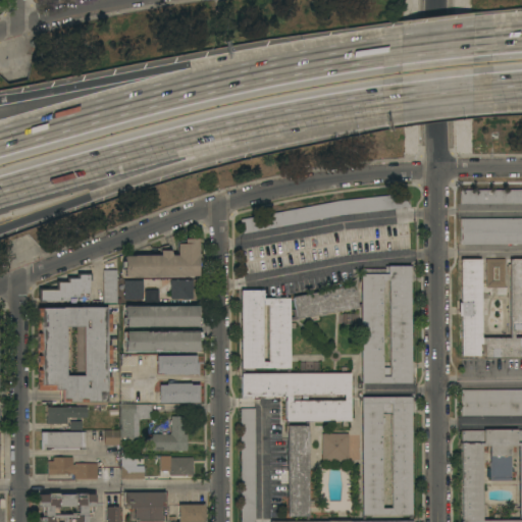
[(521,204),(460,204),(460,190),(521,190),(521,204)]
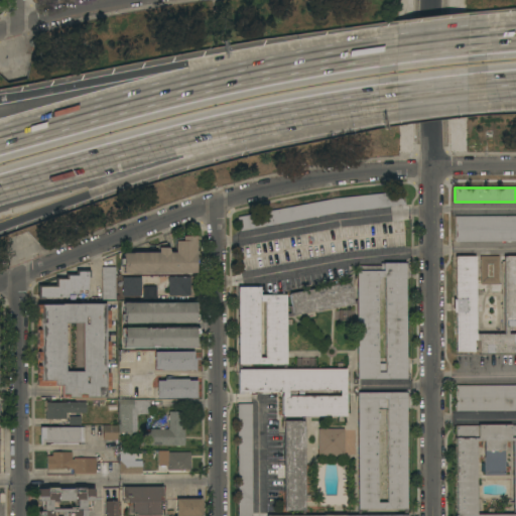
[(335,199),(403,191),(404,206),(337,213),(240,231),(237,217),(335,199)]
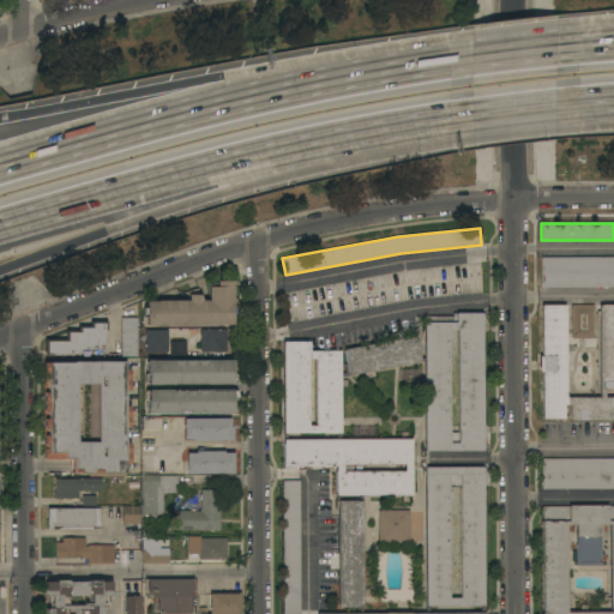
[(613,257),(613,288),(541,288),(541,258),(613,257)]
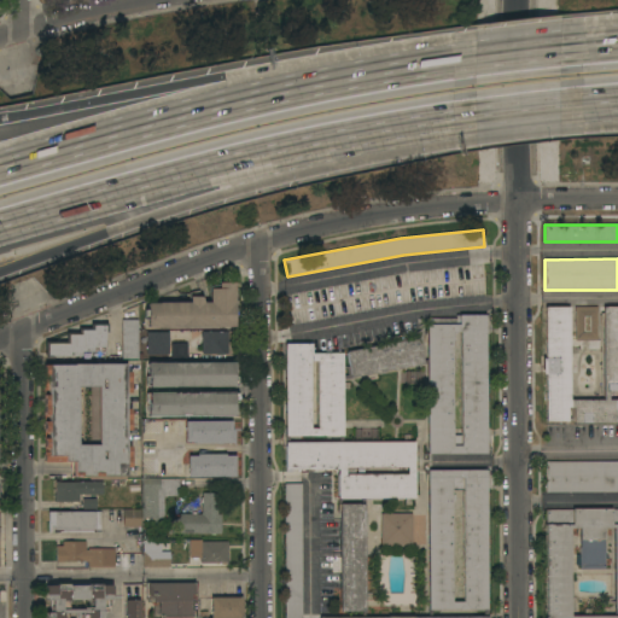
[(146,328),(146,320),(143,320),(143,310),(146,310),(146,303),(188,303),(188,297),(200,297),(203,303),(208,303),(209,289),(217,289),(217,283),(233,283),(233,290),(237,290),(237,318),(234,318),(234,327),(146,328)]
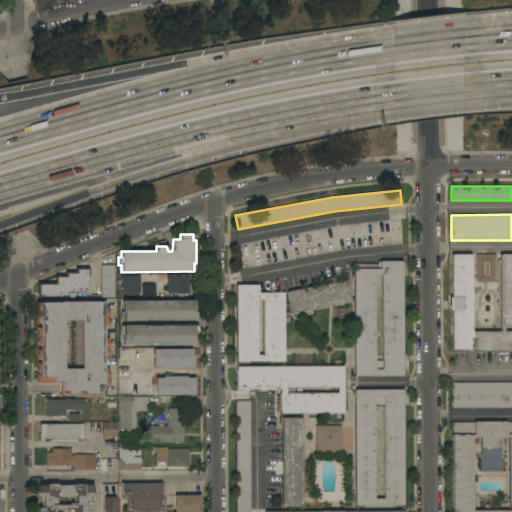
[(511,351),(475,351),(475,349),(470,349),(451,349),(451,310),(448,310),(448,297),(451,297),(451,255),(471,255),(471,332),(499,331),(499,255),(511,254),(511,351)]
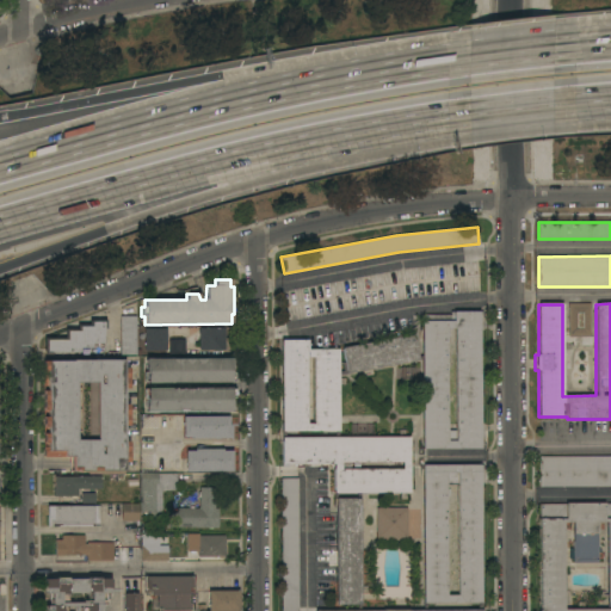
[(568,304),(591,304),(591,337),(568,337),(568,304)]
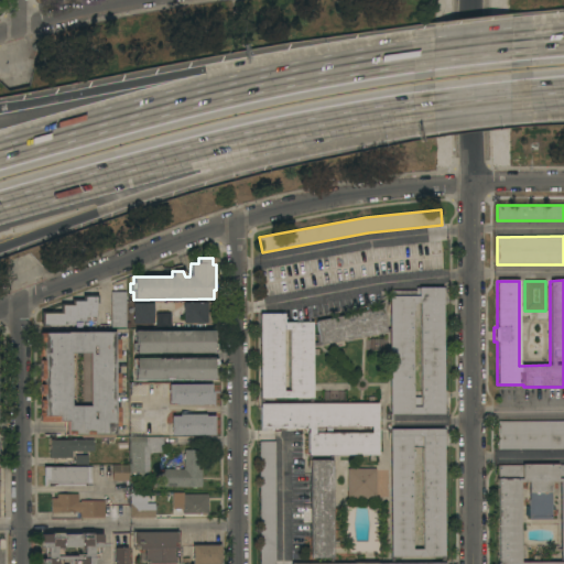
[(389,296),(389,291),(415,291),(415,288),(445,288),(445,296),(443,296),(444,414),(389,415),(389,296)]
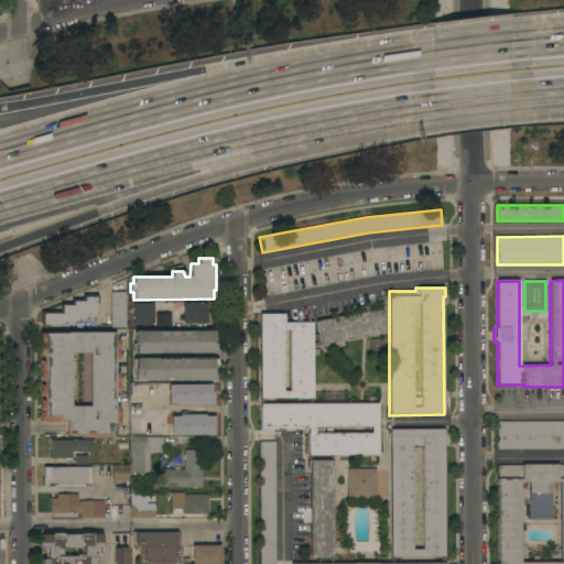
[(126,328),(110,328),(110,292),(126,292),(126,328)]
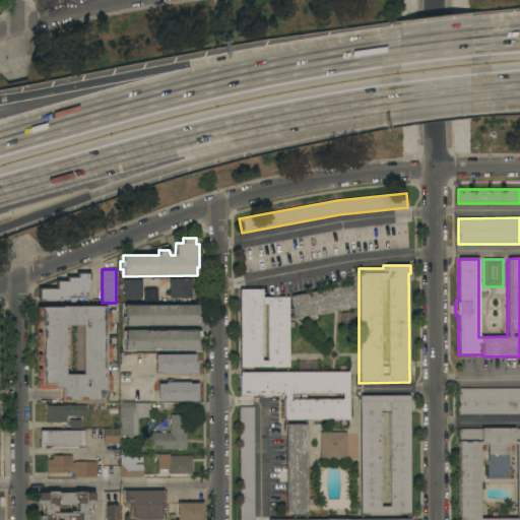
[(78,293),(78,297),(68,297),(68,301),(48,301),(48,304),(38,304),(38,287),(55,287),(55,279),(66,279),(66,276),(76,276),(76,272),(90,272),(90,279),(88,279),(88,293),(78,293)]
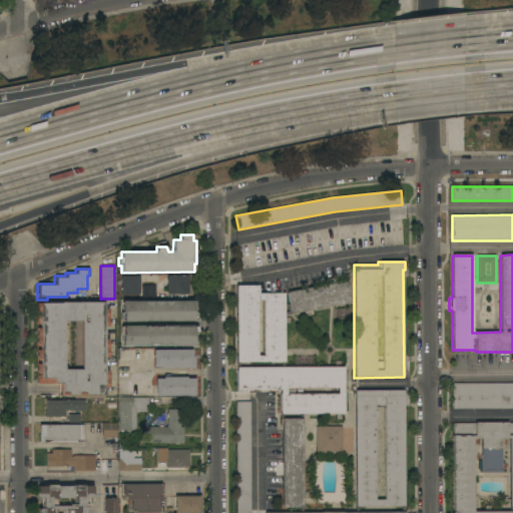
[(121,276),(140,276),(140,295),(121,295),(121,276)]
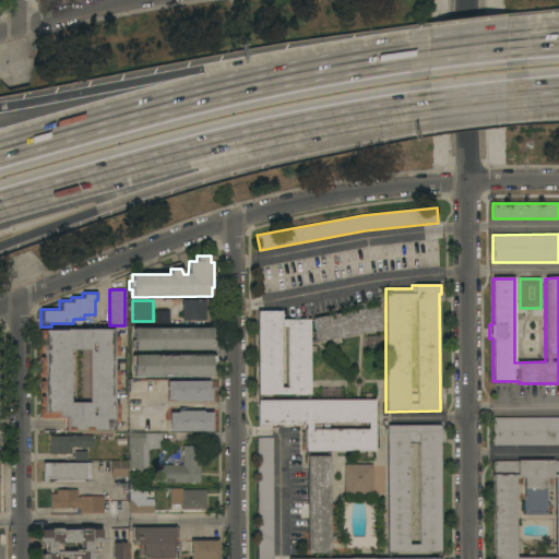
[(205,300),(205,313),(202,313),(202,320),(182,321),(182,307),(181,307),(181,302),(181,300),(205,300)]
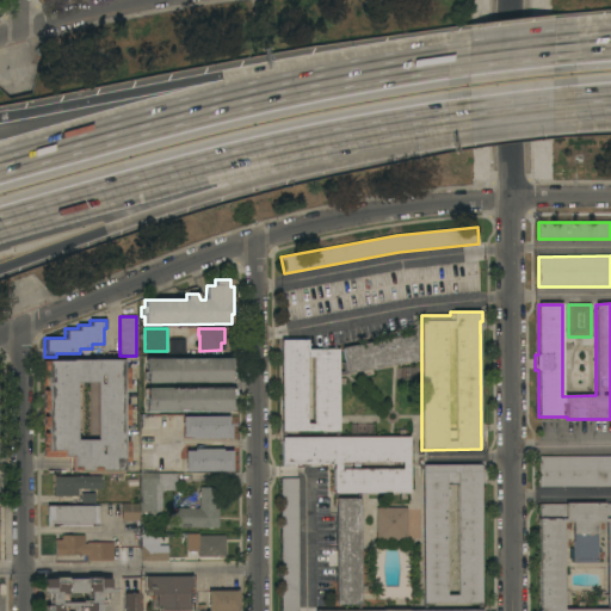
[(413,334),(418,360),(347,374),(341,349),(413,334)]
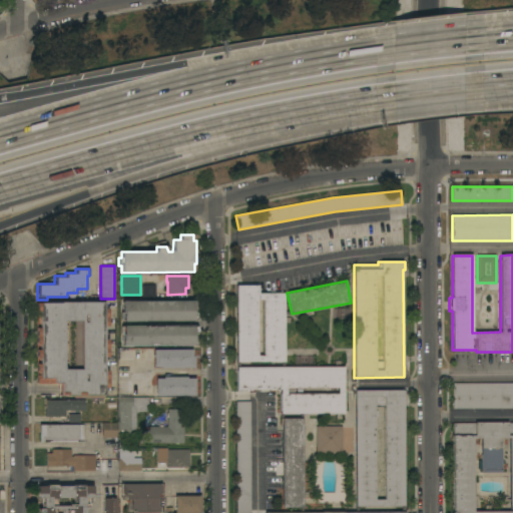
[(155,299),(141,299),(141,285),(155,285),(155,299)]
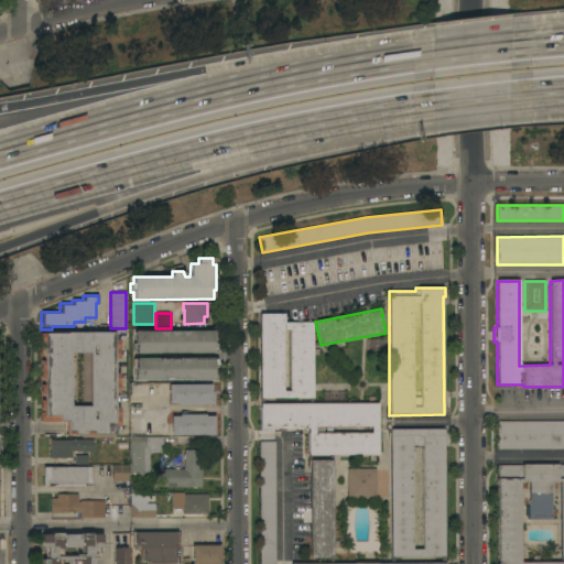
[(313,404),(378,403),(378,456),(333,456),(333,559),(310,559),(310,456),(307,456),(307,429),(260,430),(259,314),(284,314),(284,323),(312,323),(313,404)]
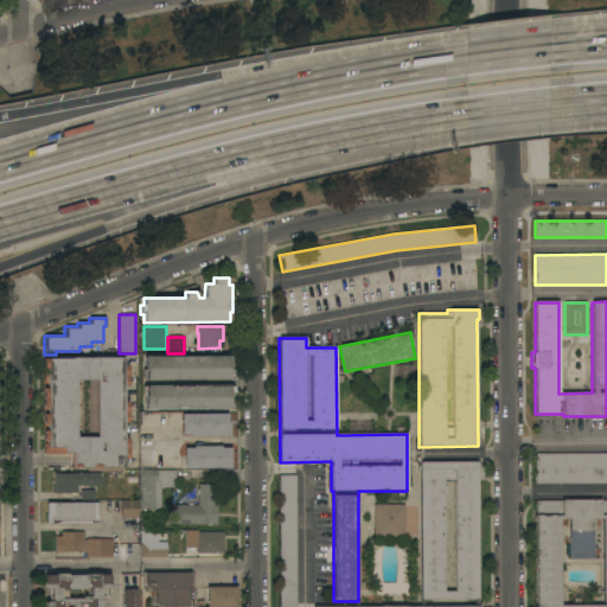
[(72,359),(72,357),(123,357),(123,365),(127,365),(127,387),(123,387),(123,402),(127,402),(127,423),(123,423),(123,438),(127,438),(127,460),(125,460),(125,471),(88,471),(88,468),(72,468),(72,454),(44,454),(44,445),(48,445),(48,441),(43,441),(43,430),(46,430),(46,425),(43,425),(43,415),(46,415),(46,409),(43,409),(43,389),(46,389),(46,369),(43,369),(43,359),(72,359)]
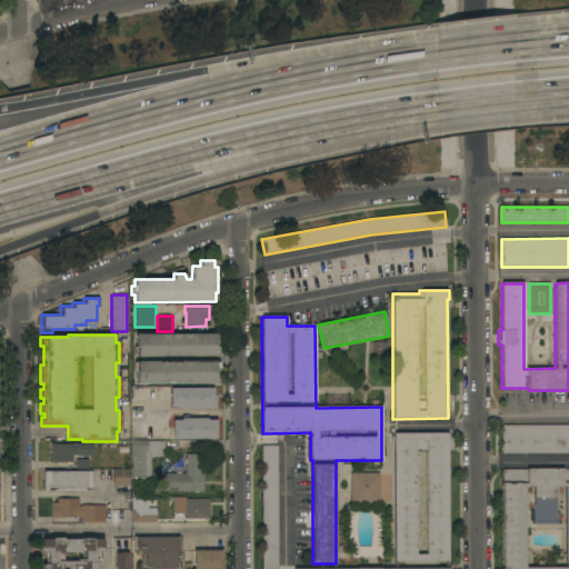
[(218,335),(218,343),(216,343),(216,347),(218,347),(218,356),(215,356),(215,357),(136,357),(136,356),(133,356),(133,347),(135,347),(135,335),(218,335)]
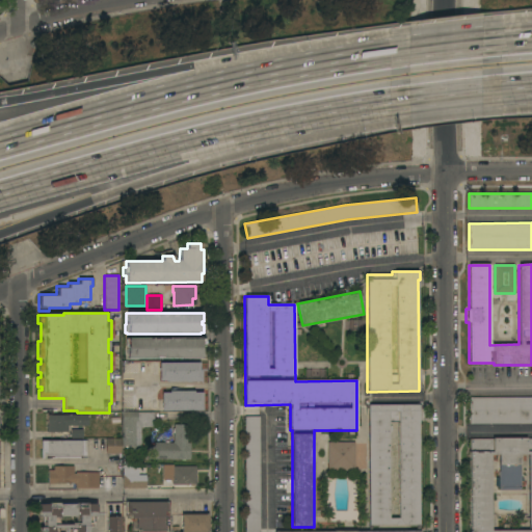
[(126,360),(126,347),(125,347),(125,339),(204,338),(204,347),(202,347),(202,360),(126,360)]
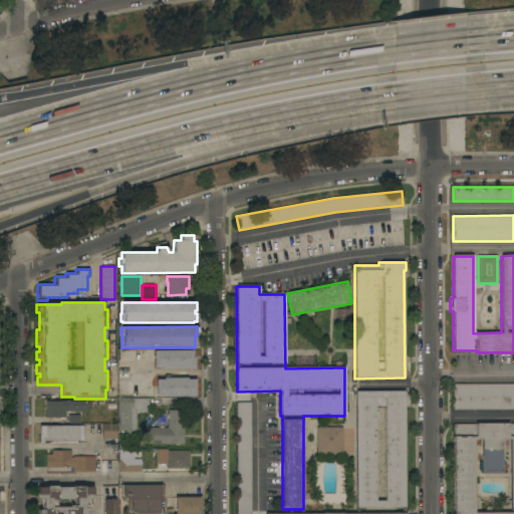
[(193,350),(193,357),(194,357),(194,369),(162,369),(162,368),(154,368),(154,350),(193,350)]
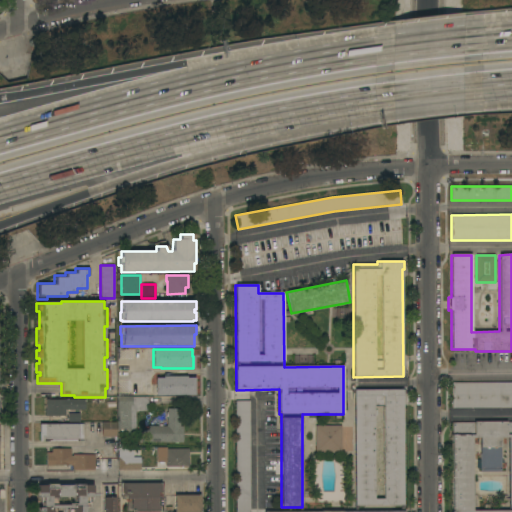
[(155,396),(155,378),(163,378),(163,377),(186,376),(187,378),(194,378),(195,395),(155,396)]
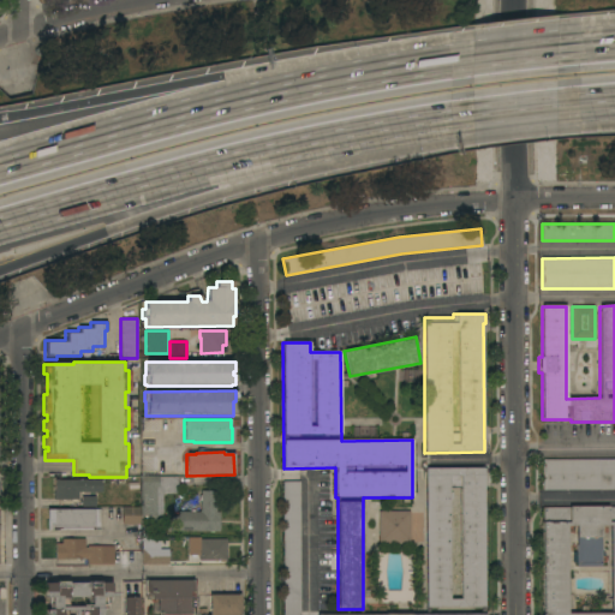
[(614,459),(614,490),(543,490),(543,460),(614,459)]
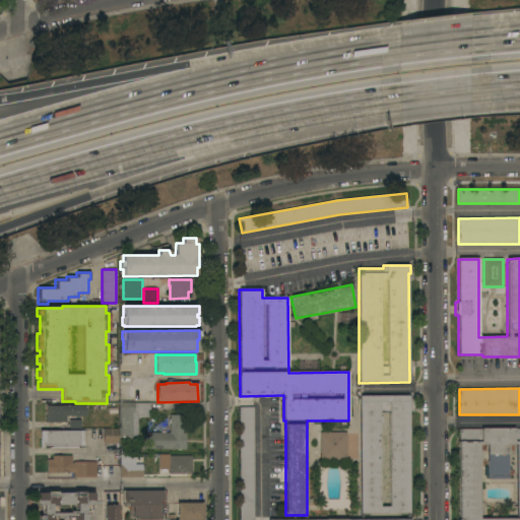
[(268,519),(360,519),(359,396),(409,395),(409,519),(410,519),(268,519)]
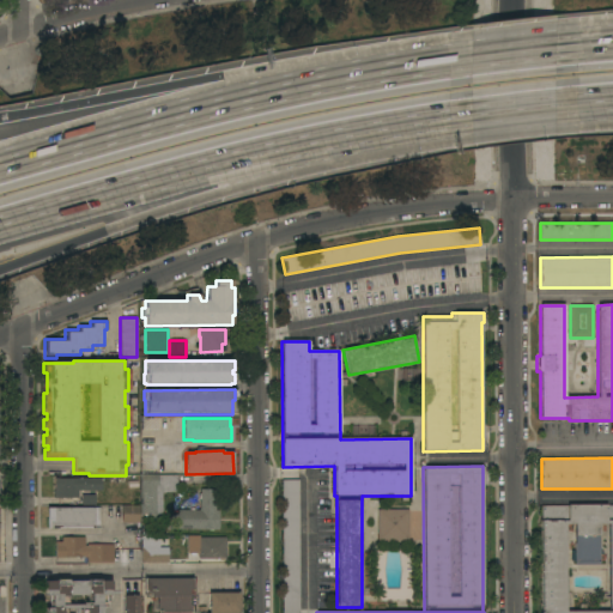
[(139,475),(158,474),(158,475),(177,475),(177,491),(162,492),(162,519),(146,519),(146,515),(140,515),(139,475)]
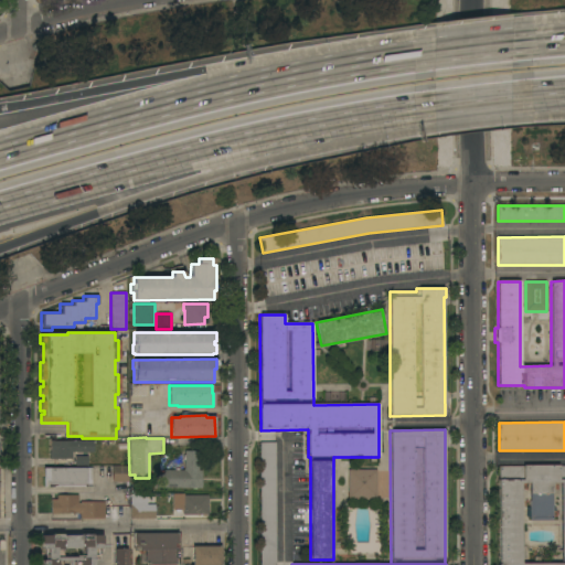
[(50,459),(50,451),(51,440),(54,440),(54,441),(71,441),(71,440),(94,440),(93,452),(72,452),(72,459),(50,459)]
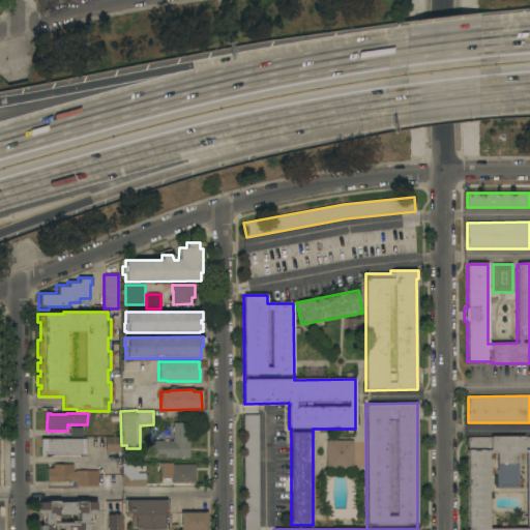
[(243,529),(243,415),(258,415),(258,529),(243,529)]
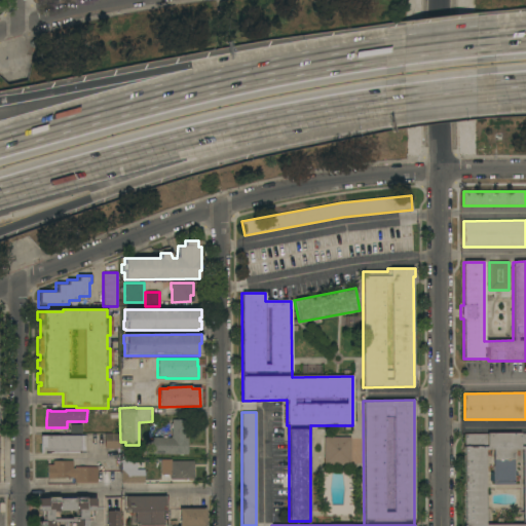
[(145,454),(145,442),(151,442),(151,438),(162,438),(162,436),(166,436),(166,438),(172,438),(172,428),(170,428),(171,423),(172,423),(172,419),(184,420),(184,438),(188,438),(188,454),(145,454)]
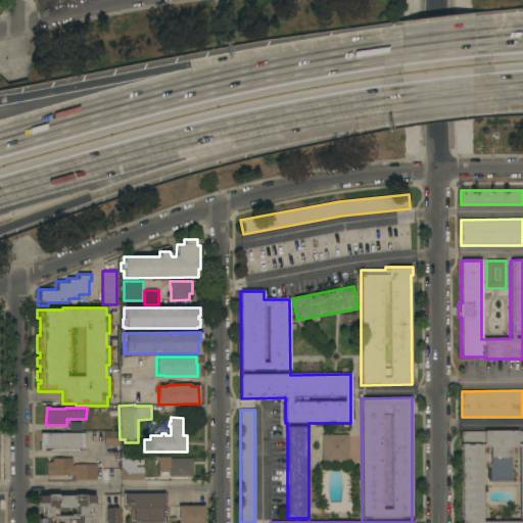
[(70,431),(69,422),(81,422),(81,431),(70,431)]
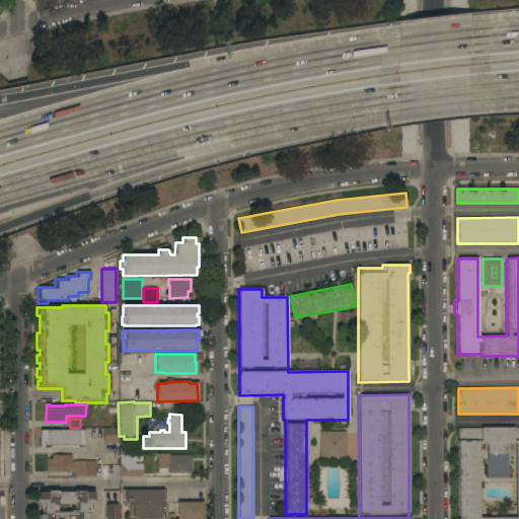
[(118,428),(118,443),(102,443),(102,428),(118,428)]
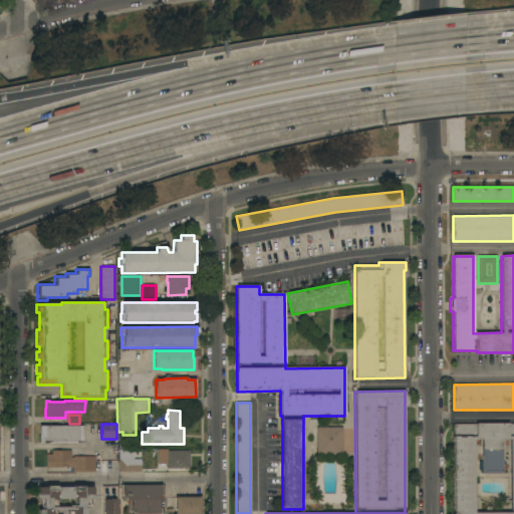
[(454,513),(454,437),(454,425),(513,424),(513,513),(454,513)]
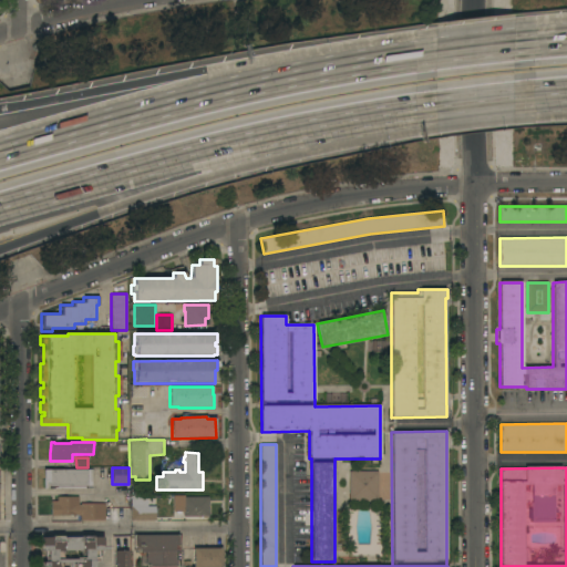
[(92,470),(92,486),(86,486),(86,490),(44,488),(44,481),(43,481),(43,470),(92,470)]
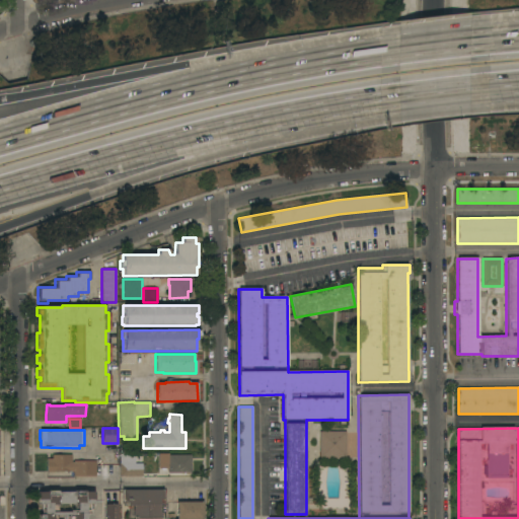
[(346,459),(319,460),(319,432),(346,432),(346,459)]
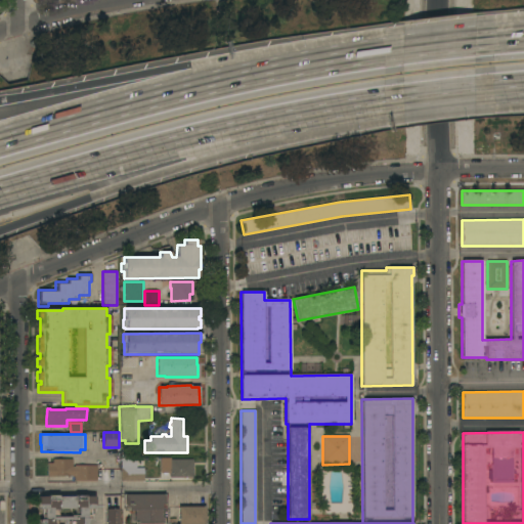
[(73,460),(73,467),(74,467),(74,466),(96,466),(97,480),(96,480),(96,481),(77,481),(77,480),(74,480),(74,477),(47,477),(47,463),(52,463),(52,460),(73,460)]
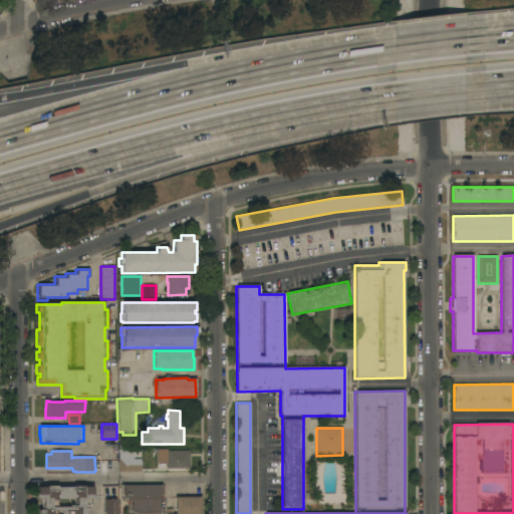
[(189,451),(189,471),(181,471),(181,469),(167,469),(167,451),(189,451)]
